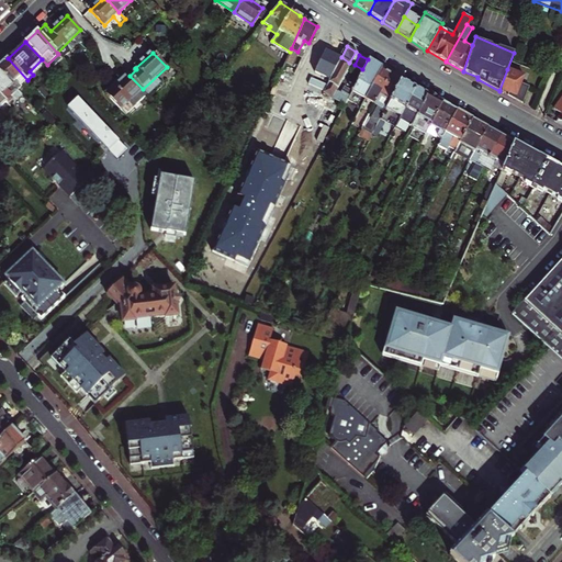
[(349,63),(341,57),(324,91),(346,102),(346,101),(350,93),(351,90),(344,86),(343,89),(335,86),(349,63)]
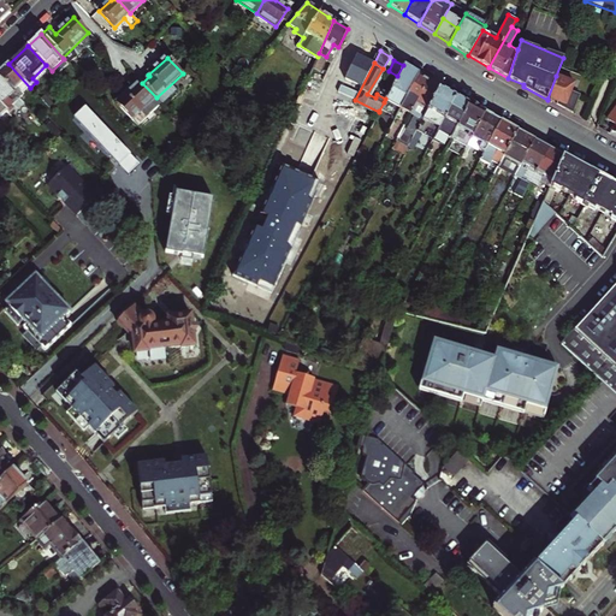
[(30,88),(9,64),(0,71),(0,78),(18,99),(30,88)]
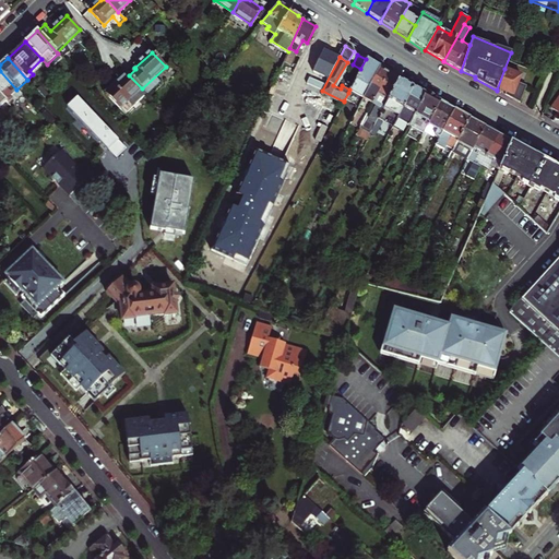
[(379,67),(366,59),(360,69),(349,90),(348,93),(361,100),(379,67)]
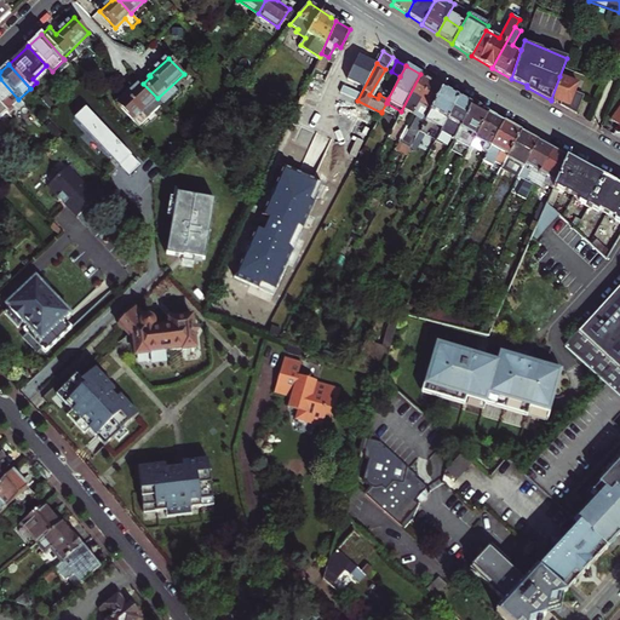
[(431,81),(420,74),(401,112),(399,116),(402,118),(408,108),(415,112),(431,81)]
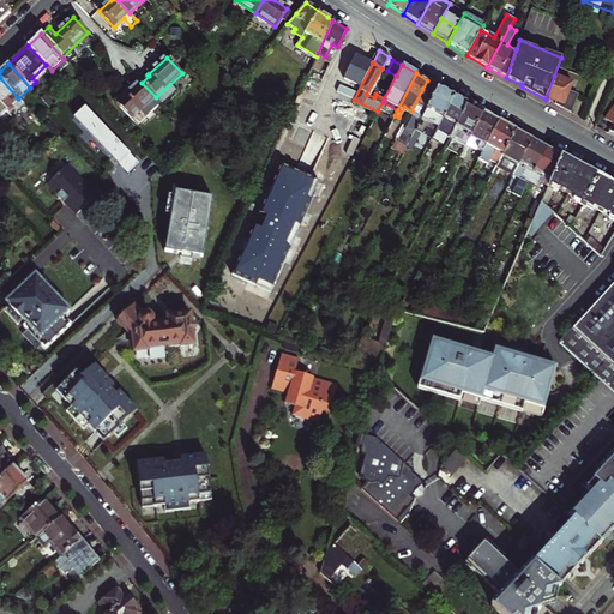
[(571,83),(554,76),(546,98),(555,102),(554,104),(571,113),(578,95),(569,91),(571,83)]
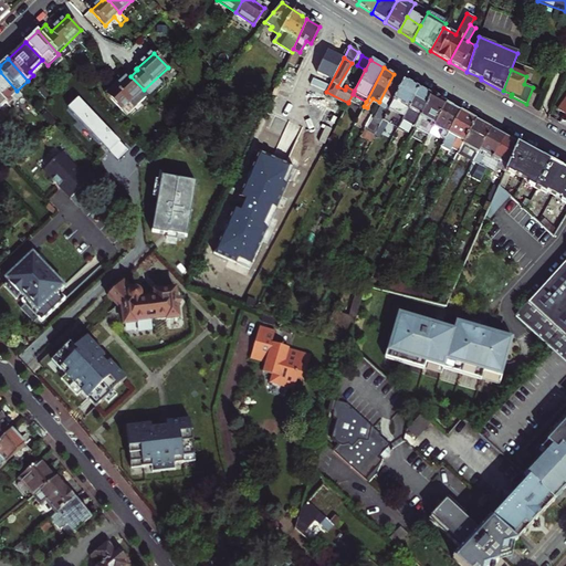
[(17,91),(0,72),(0,96),(7,103),(10,107),(22,96),(17,91)]
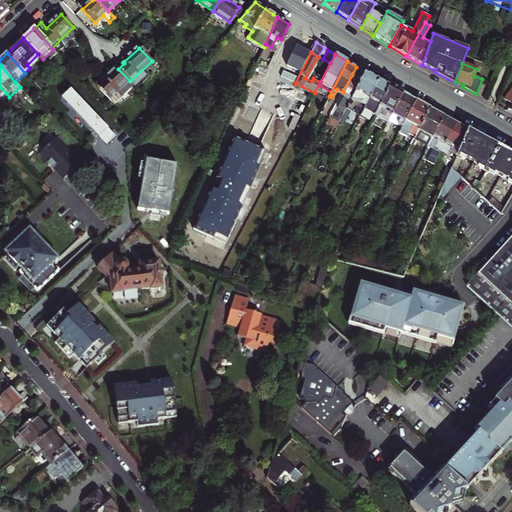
[(365,72),(356,67),(343,92),(349,95),(345,104),(348,105),(365,72)]
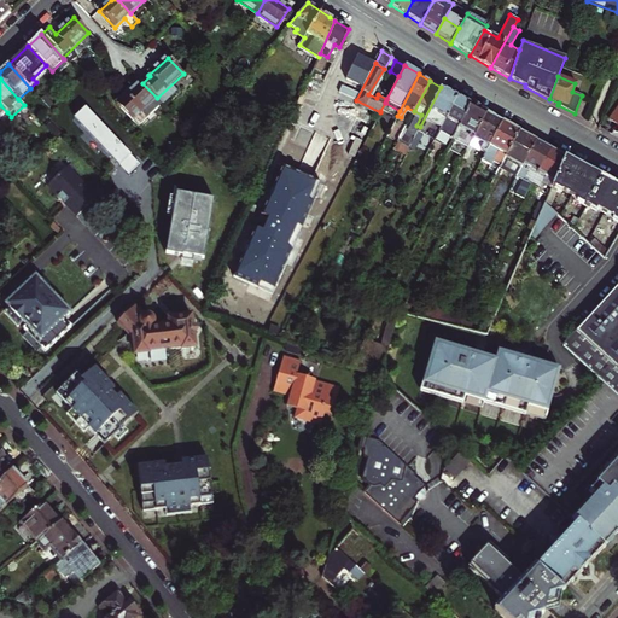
[(157,98),(143,83),(141,82),(118,104),(134,120),(157,98)]
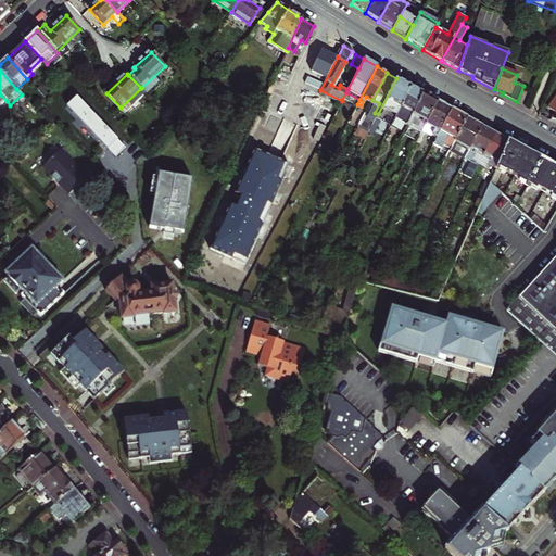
[(411,87),(396,78),(378,114),(376,118),(380,121),(386,110),(394,115),(400,106),(411,87)]
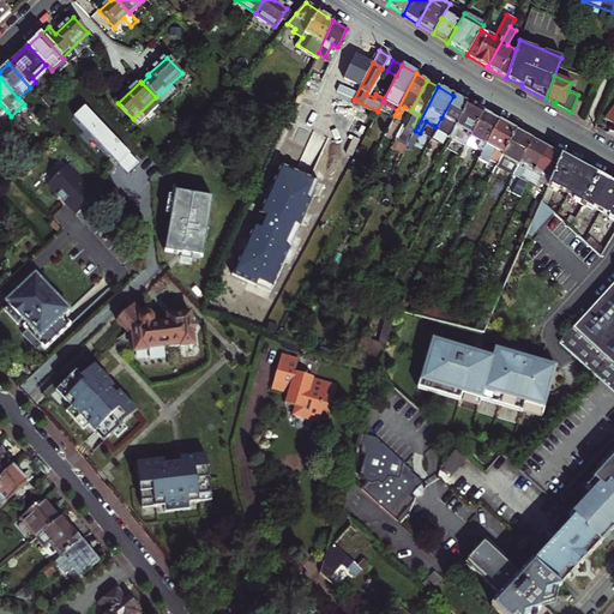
[(443,146),(450,134),(467,103),(459,100),(453,96),(441,118),(450,122),(438,144),(443,146)]
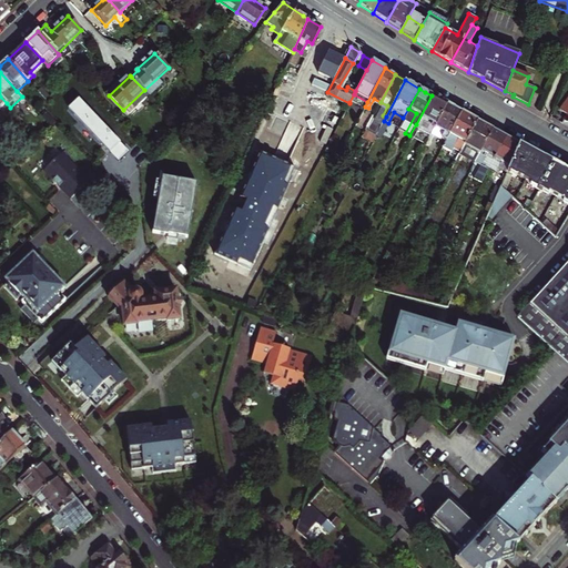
[(354,94),(350,102),(363,110),(365,107),(367,102),(354,94)]
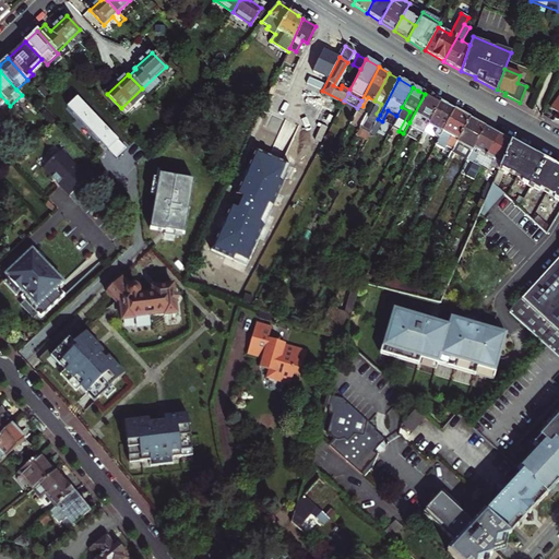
[(425,94),(409,122),(424,130),(439,102),(425,94)]
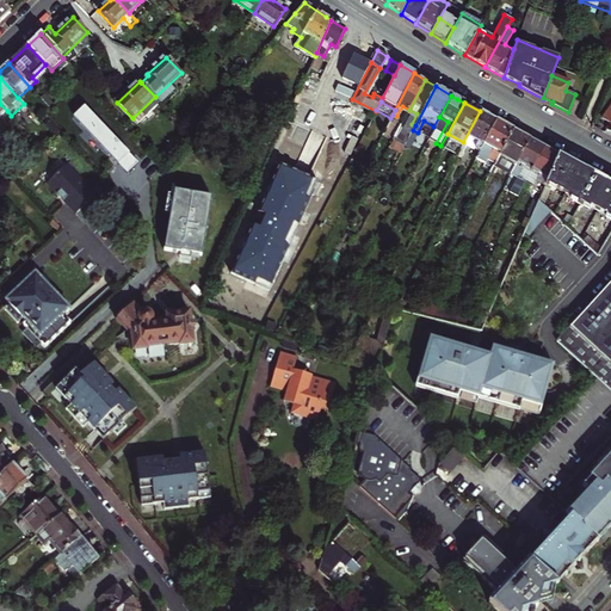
[(73,115),(127,171),(137,160),(84,104),(73,115)]
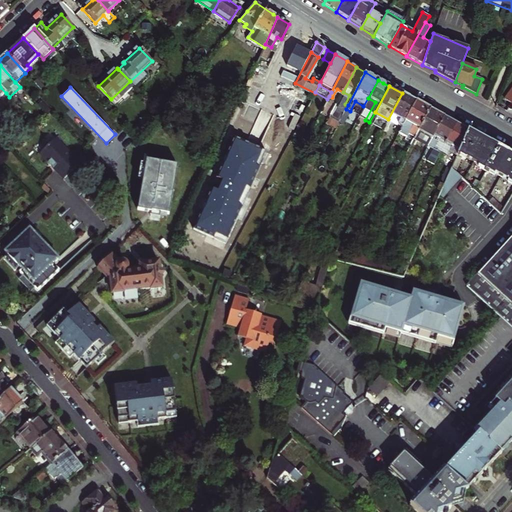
[(511,94),(507,92),(503,99),(510,103),(507,109),(511,112),(511,94)]
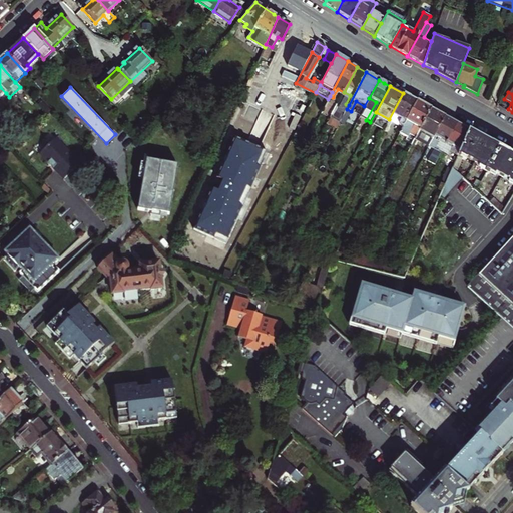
[(403,93),(389,119),(403,127),(416,100),(403,93)]
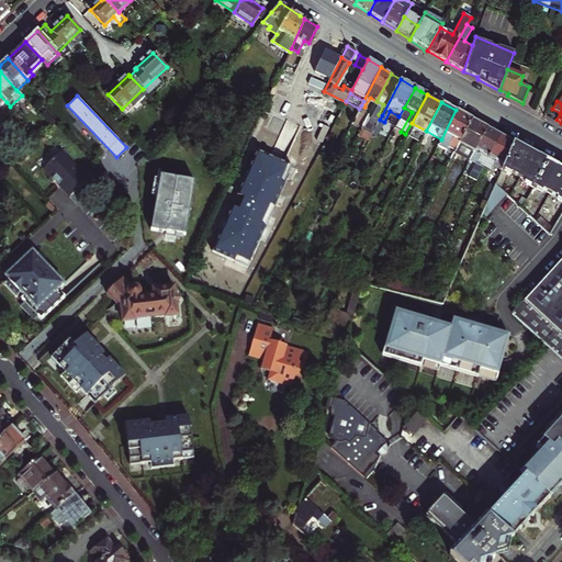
[(370,114),(359,109),(351,124),(361,130),(363,126),(369,116),(370,114)]
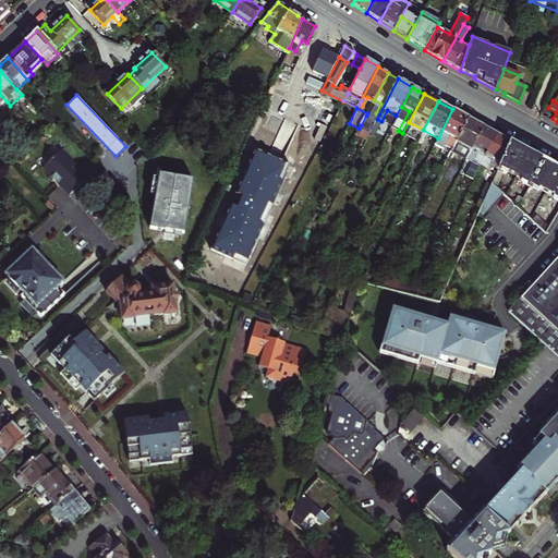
[(468,118),(452,109),(438,138),(435,146),(444,150),(446,145),(453,148),(457,143),(468,118)]
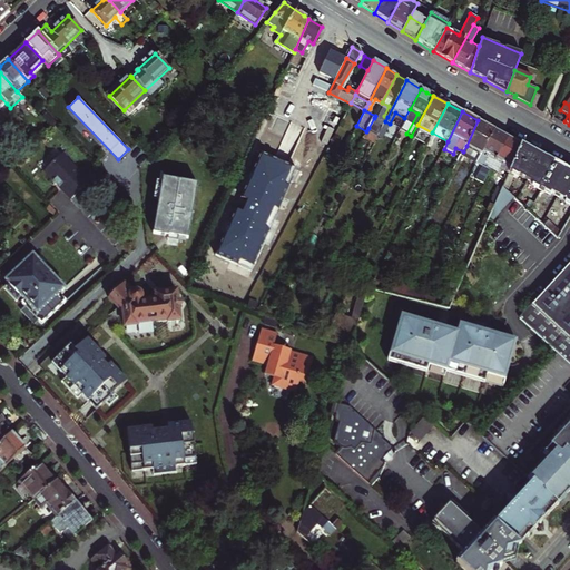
[(379,134),(384,124),(374,118),(369,128),(379,134)]
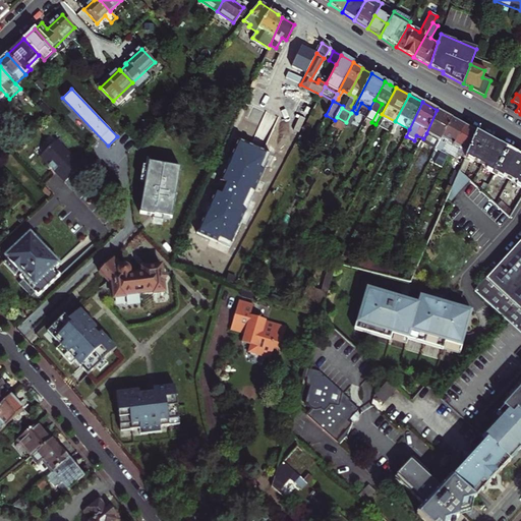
[(451,118),(437,110),(426,133),(441,140),(441,139),(451,118)]
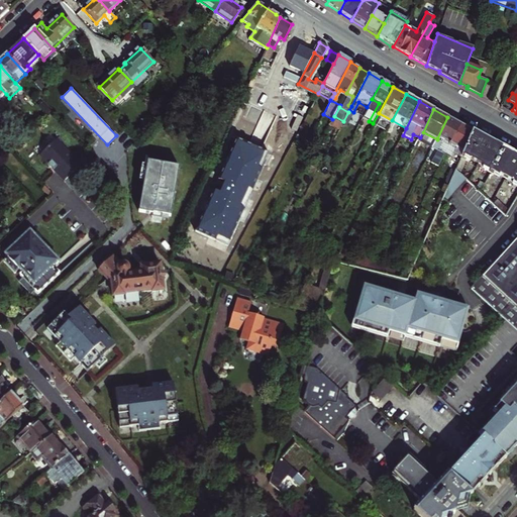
[(442,162),(460,124),(447,117),(437,138),(444,142),(436,159),(442,162)]
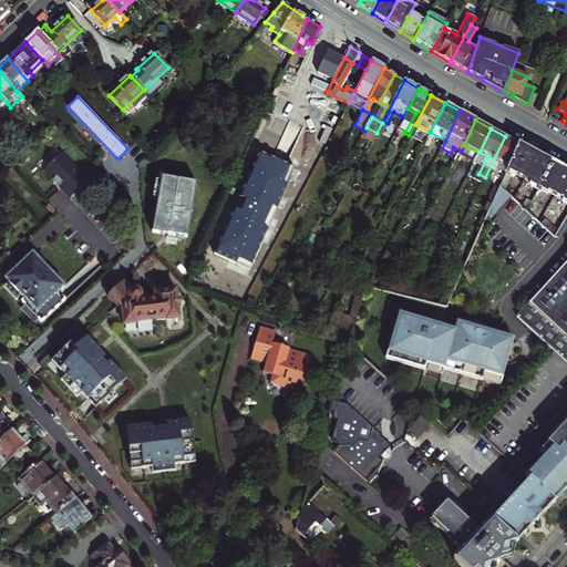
[(517,143),(505,136),(485,177),(492,181),(502,164),(508,167),(517,143)]
